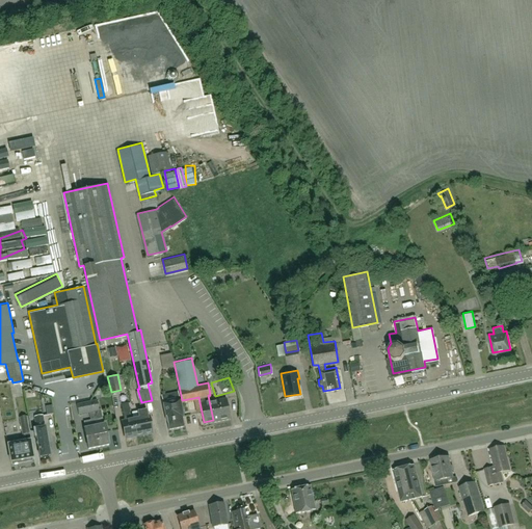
[(120,392),(123,400),(129,397),(126,390),(120,392)]
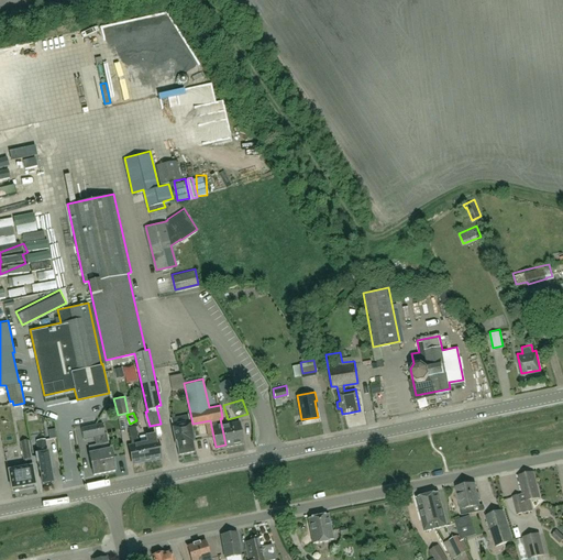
[(170,421),(173,432),(191,428),(189,417),(170,421)]
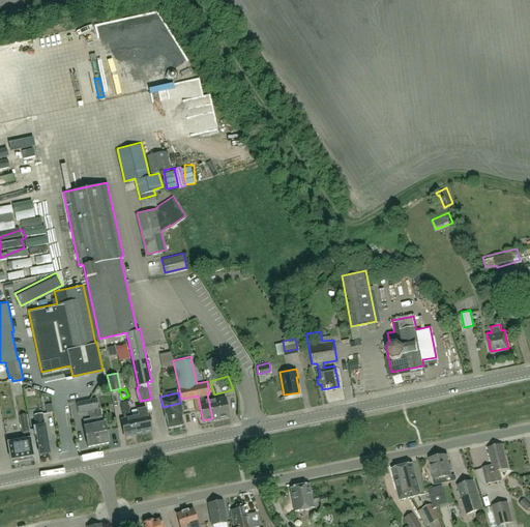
[(208,399),(212,418),(229,415),(226,394),(208,399)]
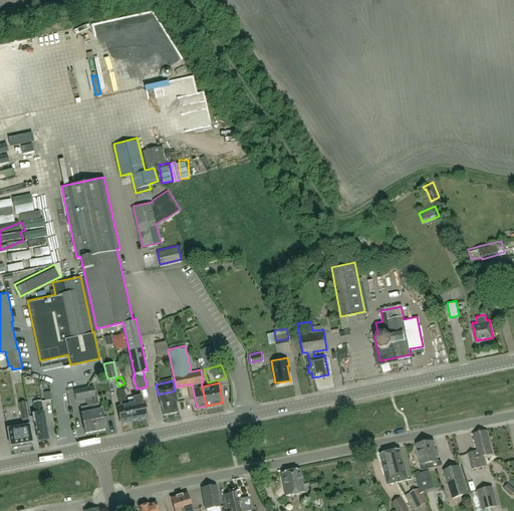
[(93,384),(80,387),(82,397),(85,397),(87,404),(87,405),(89,404),(95,429),(105,427),(100,408),(99,408),(96,394),(95,394),(93,384)]
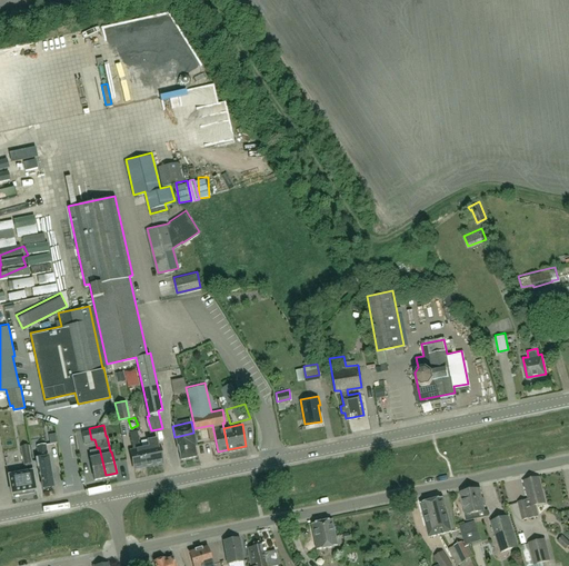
[(83,442),(91,439),(89,428),(81,429),(83,442)]
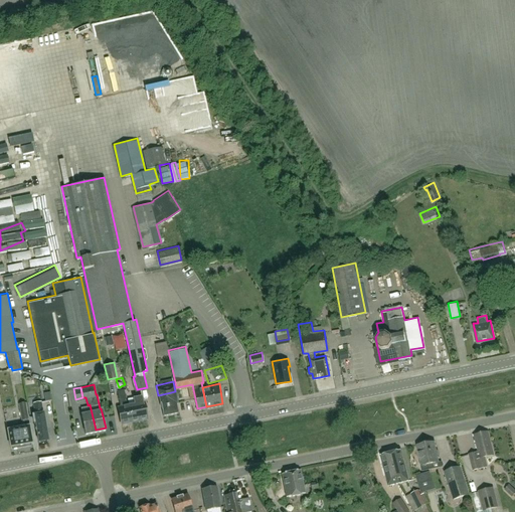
[(121,422),(132,419),(129,403),(127,403),(124,387),(117,389),(120,404),(118,405),(121,422)]
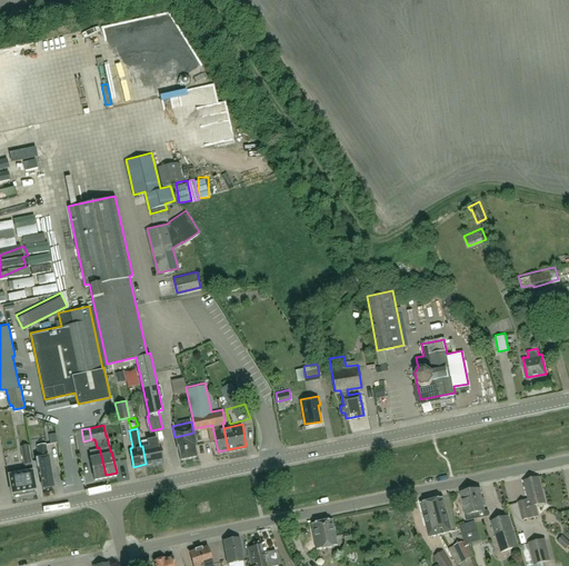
[(178,448),(180,457),(197,454),(195,444),(197,444),(193,433),(175,437),(177,448),(178,448)]
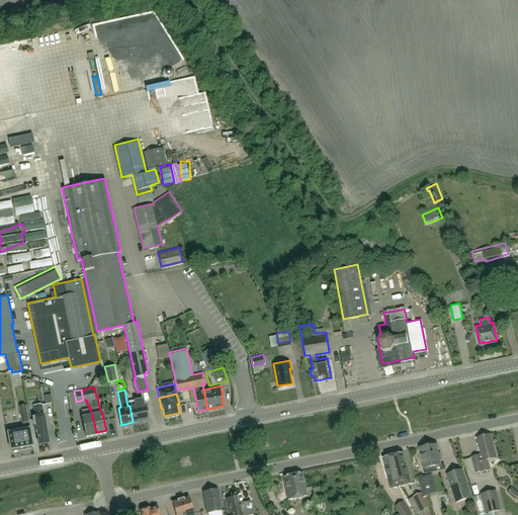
[(135,405),(130,406),(133,422),(148,419),(145,403),(142,403),(141,397),(133,398),(135,405)]
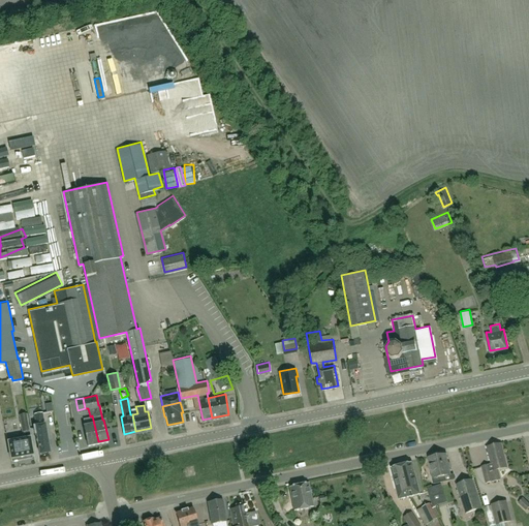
[(47,453),(48,451),(50,451),(50,450),(51,447),(50,443),(49,442),(44,422),(42,422),(42,419),(43,419),(42,410),(34,411),(35,420),(33,421),(34,424),(33,424),(34,432),(36,432),(37,436),(36,439),(38,442),(39,453),(41,452),(42,453),(47,453)]
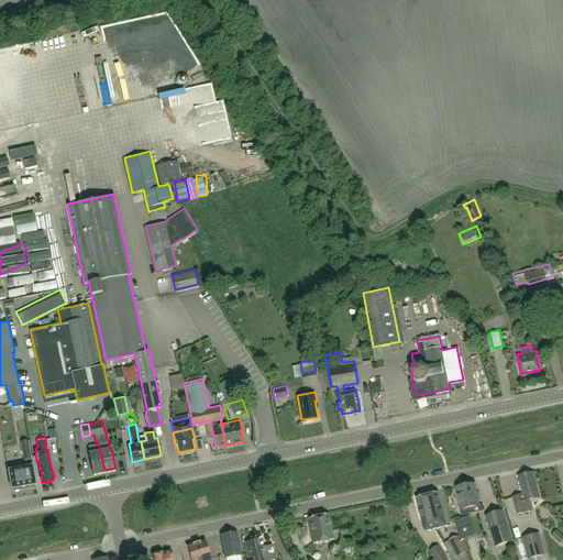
[(24,457),(26,464),(8,469),(11,487),(35,482),(28,438),(21,439),(23,457),(24,457)]
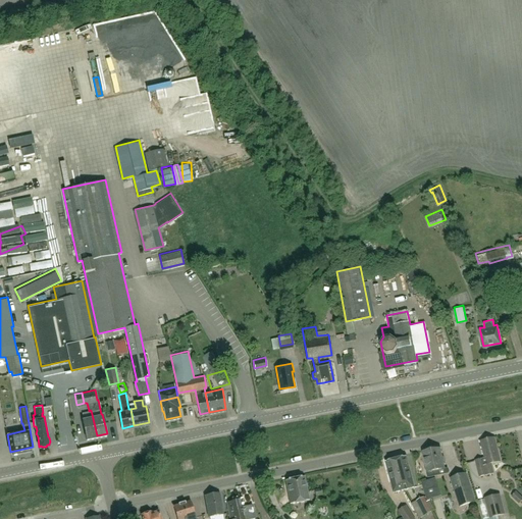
[(91,410),(89,411),(89,410),(82,411),(84,418),(83,418),(87,437),(97,435),(91,410)]
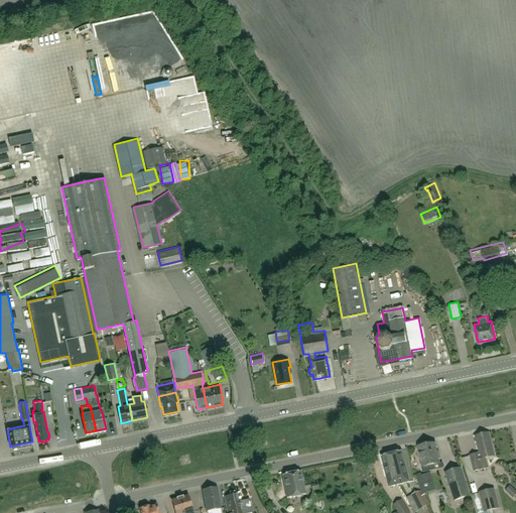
[(479,451),(470,453),(474,469),(488,465),(486,456),(495,453),(489,430),(475,433),(479,451)]
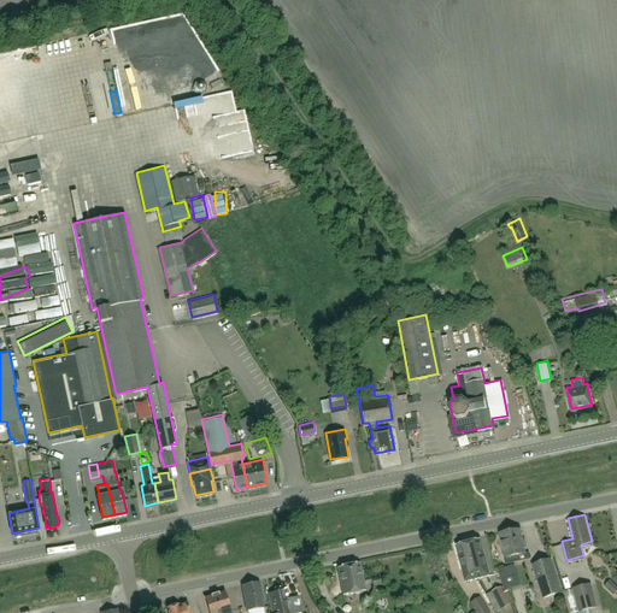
[(506,560),(519,558),(518,552),(524,550),(519,526),(500,531),(506,560)]
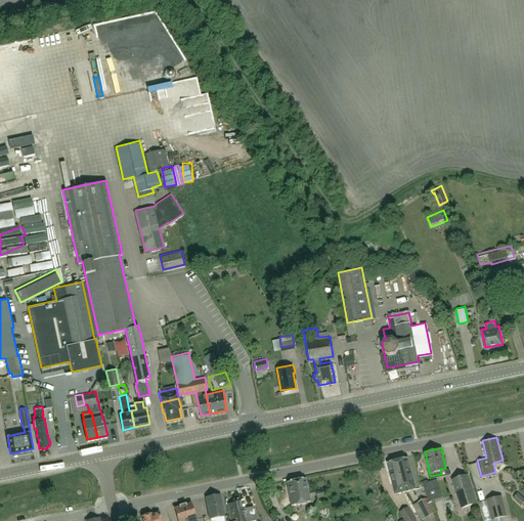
[(408,456),(397,459),(401,477),(402,477),(405,489),(416,486),(408,456)]
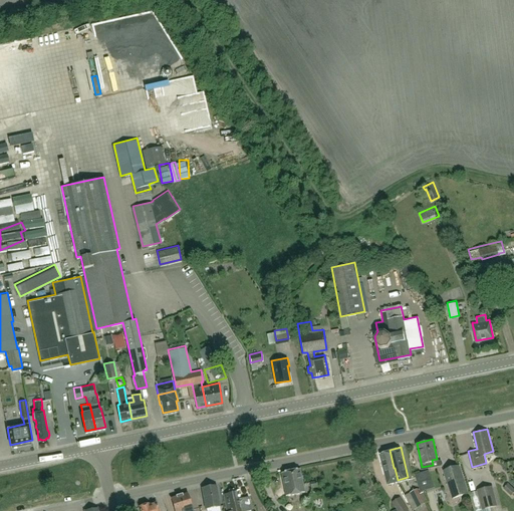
[(394,468),(390,450),(379,453),(388,482),(398,480),(395,468),(394,468)]
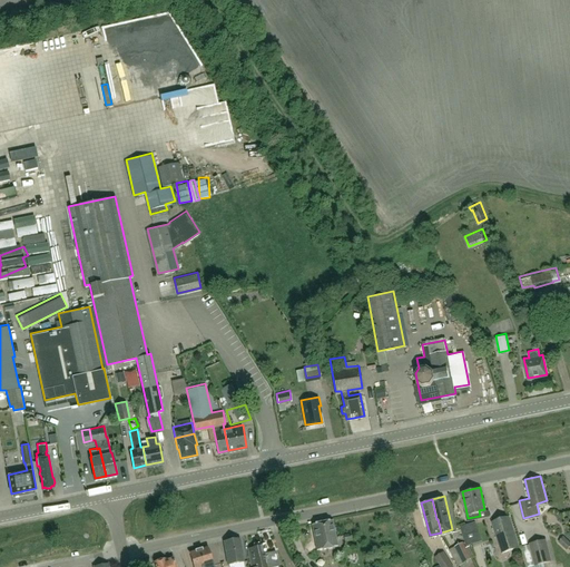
[(509,515),(492,520),(502,550),(519,545),(509,515)]
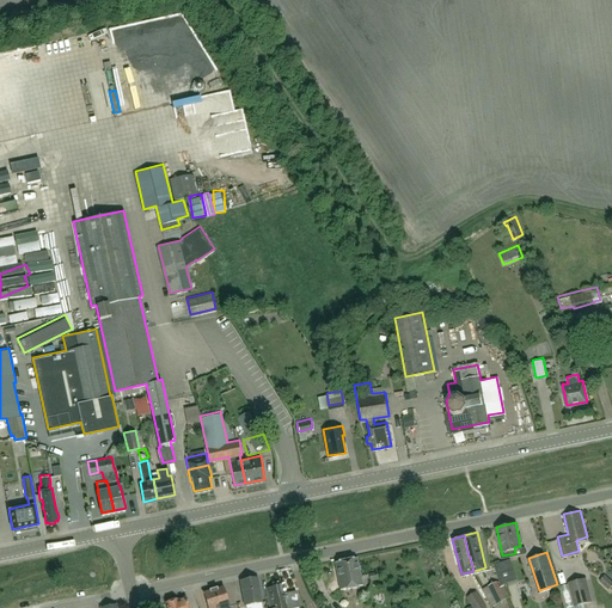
[(362,583),(356,557),(335,562),(340,588),(362,583)]
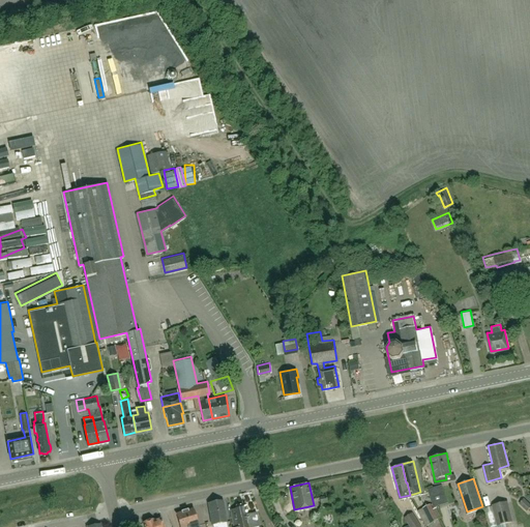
[(443,492),(440,484),(429,488),(434,505),(435,505),(434,503),(436,503),(433,495),(443,492)]
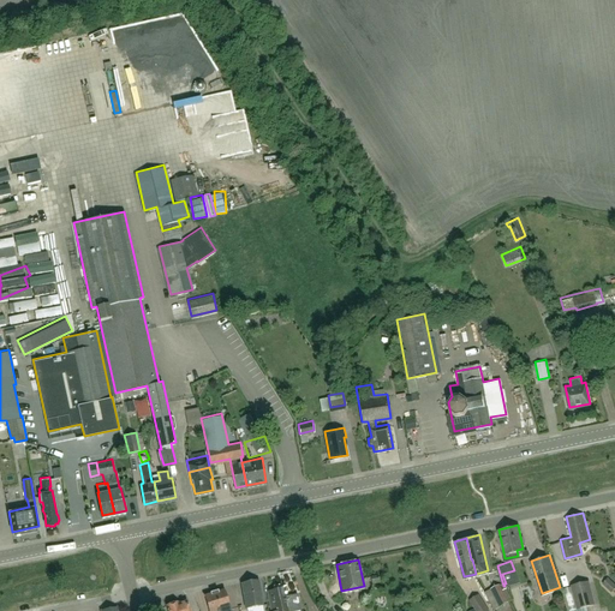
[(258,577),(240,581),(245,606),(263,603),(258,577)]
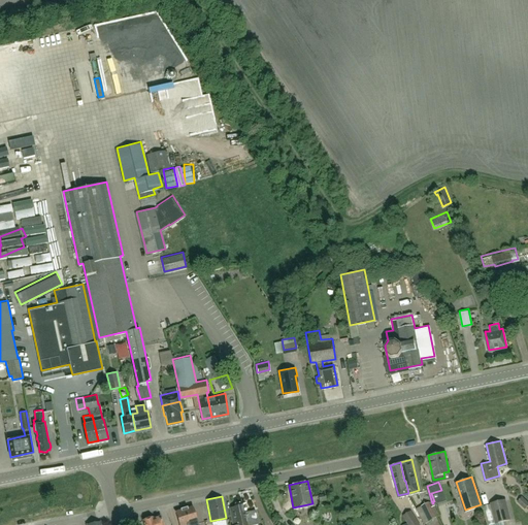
[(505,498),(491,501),(496,521),(509,518),(505,498)]
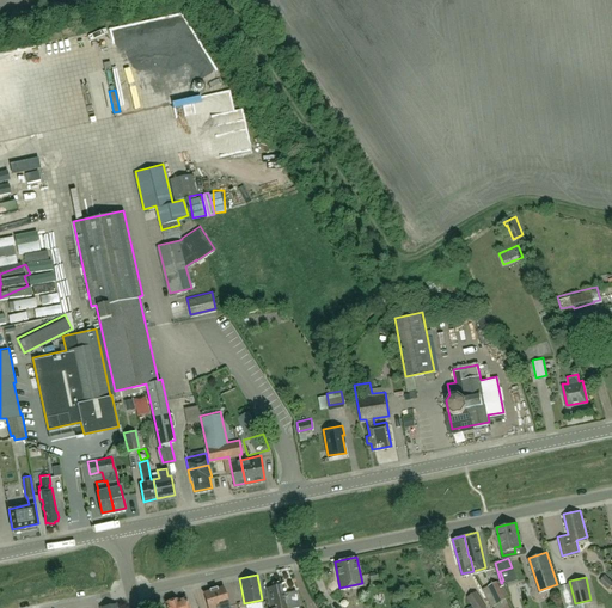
[(488,584),(497,601),(506,596),(497,579),(488,584)]
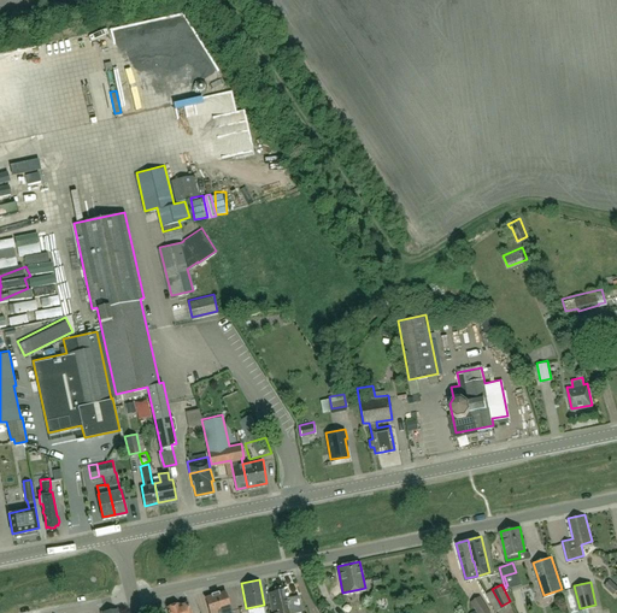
[(231,612),(230,608),(224,588),(215,591),(221,612),(231,612)]
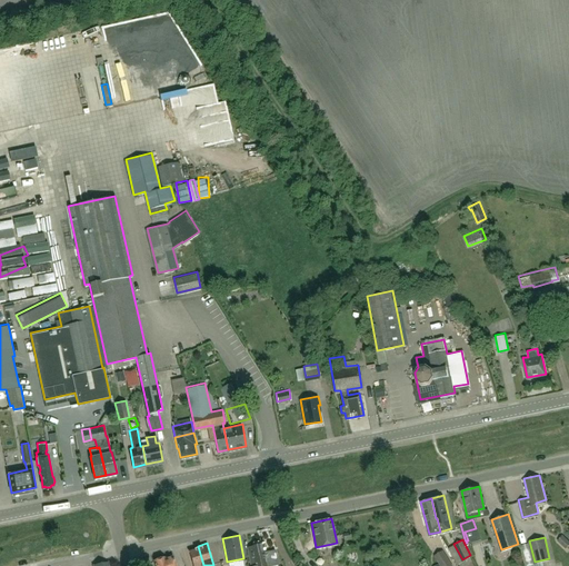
[(249,565),(263,565),(278,563),(275,549),(263,552),(263,549),(262,549),(260,543),(247,545),(251,565),(249,565)]
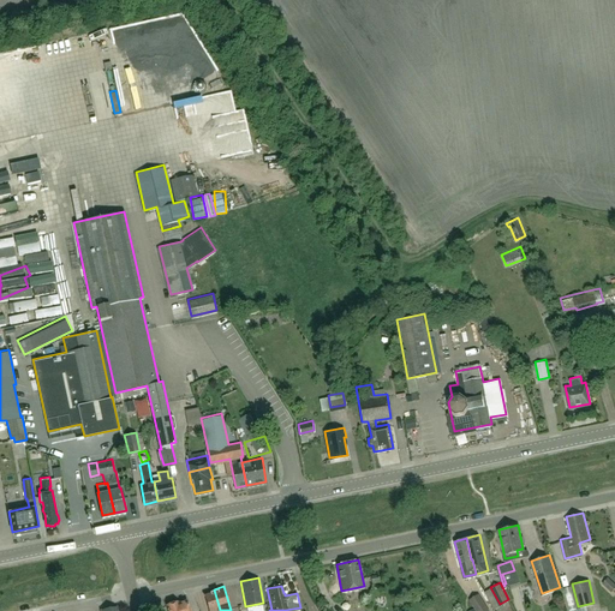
[(220,610),(214,589),(203,593),(209,610),(220,610)]
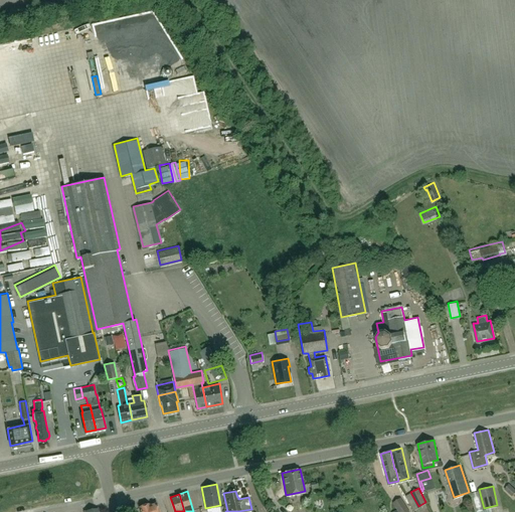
[(393,501),(399,511),(406,511),(409,510),(400,496),(393,501)]
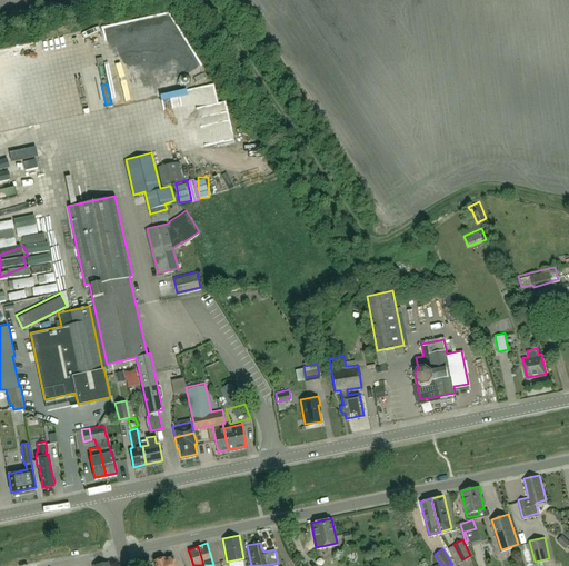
[(163,557),(166,565),(176,565),(172,554),(163,557)]
